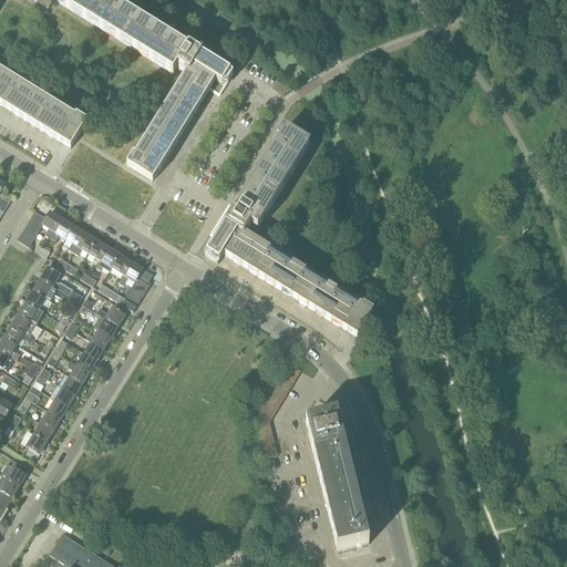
[(0,0),(0,106),(71,151),(86,124),(76,119),(75,120),(74,123),(0,76),(0,0)]
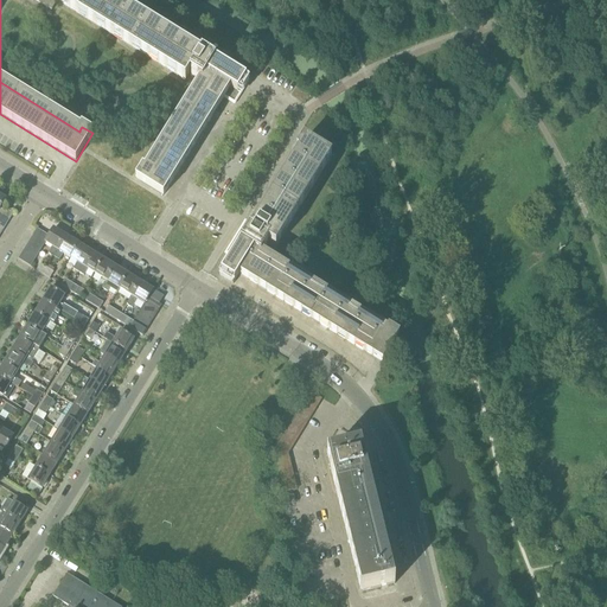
[(34,0),(52,11),(58,0),(61,2),(61,4),(185,81),(190,74),(203,82),(148,171),(142,168),(135,179),(164,196),(224,97),(235,104),(248,82),(216,62),(202,52),(199,57),(106,0),(34,0)]
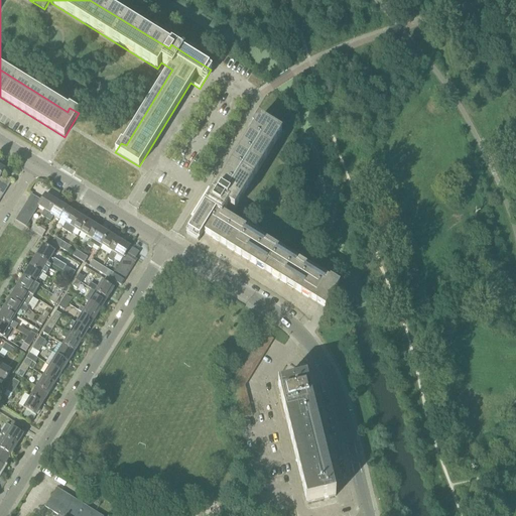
[(191,228),(186,235),(199,242),(203,235),(204,234),(325,308),(340,285),(330,279),(329,281),(330,281),(328,283),(222,218),(229,207),(235,211),(257,174),(270,152),(281,134),(258,120),(252,129),(253,129),(254,130),(255,130),(257,131),(218,195),(216,194),(214,192),(209,189),(191,216),(197,219),(191,228)]
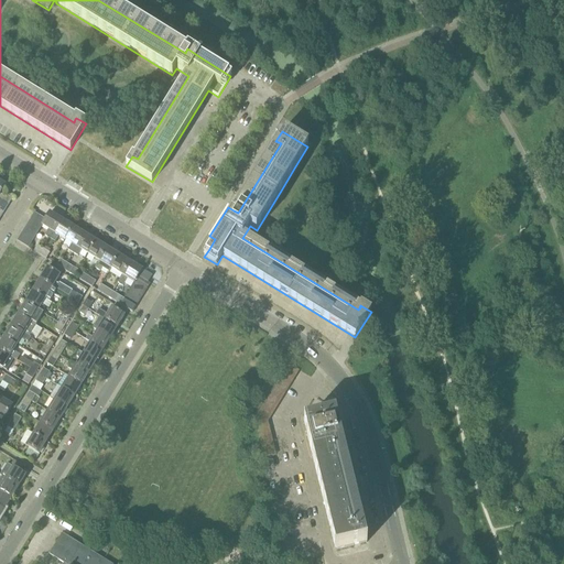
[(12,199),(1,193),(0,194),(0,199),(9,206),(12,199)]
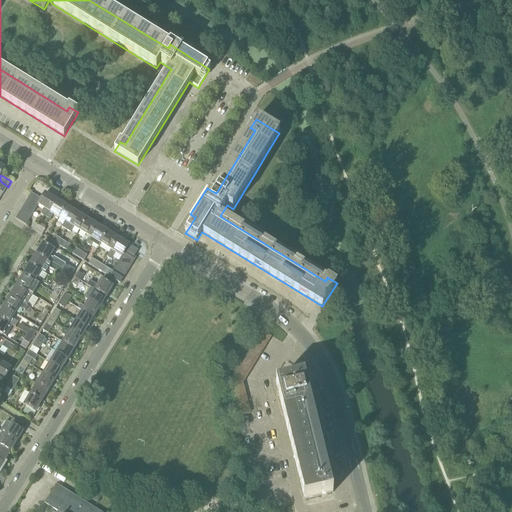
[(28,199),(38,205),(41,200),(31,193),(28,199)]
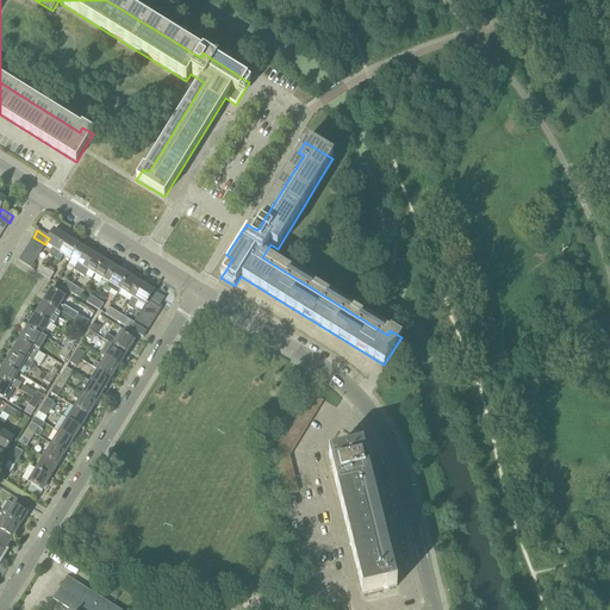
[(54,230),(49,238),(45,244),(53,249),(48,255),(54,259),(67,238),(54,230)]
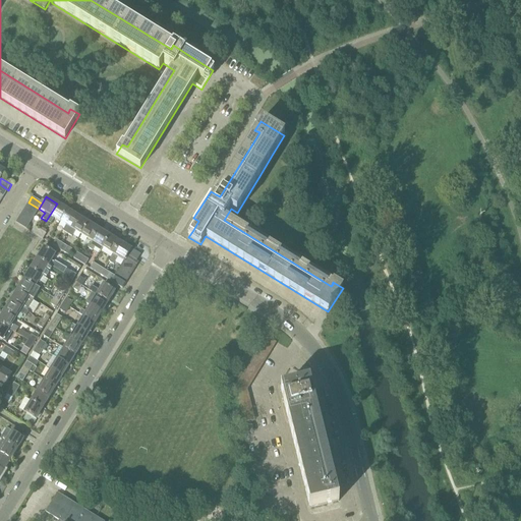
[(39,209),(29,203),(25,208),(36,215),(39,209)]
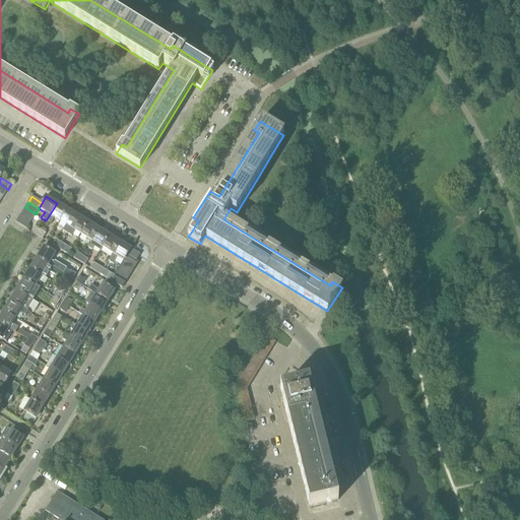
[(67,209),(57,203),(46,220),(51,223),(54,217),(60,221),(67,209)]
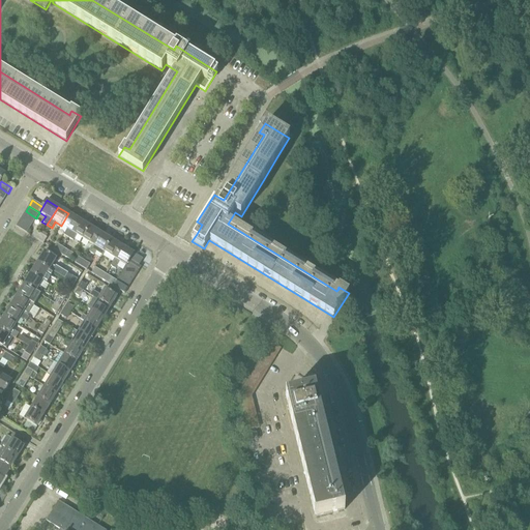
[(26,211),(22,216),(33,223),(36,218),(26,211)]
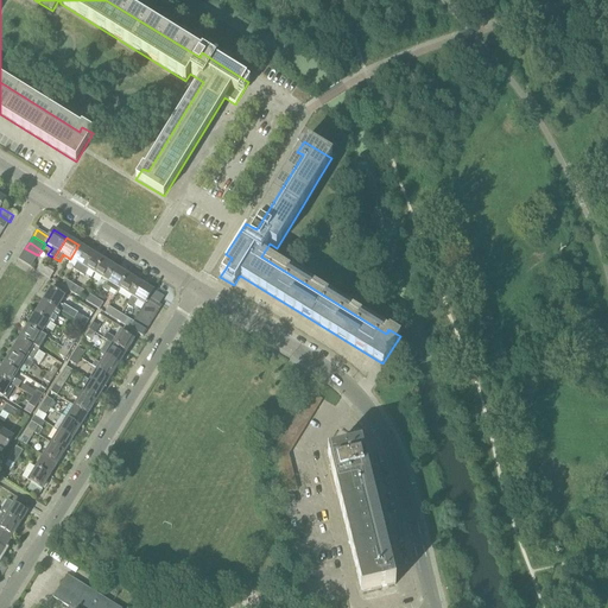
[(90,253),(78,245),(70,259),(77,264),(73,270),(78,273),(90,253)]
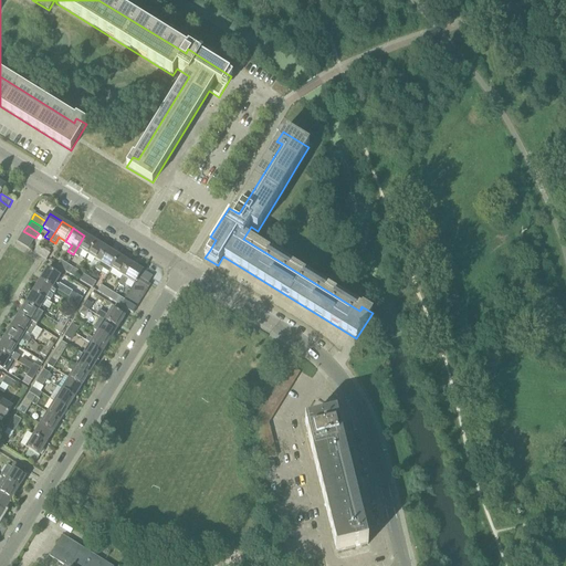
[(23,231),(20,237),(32,243),(35,238),(23,231)]
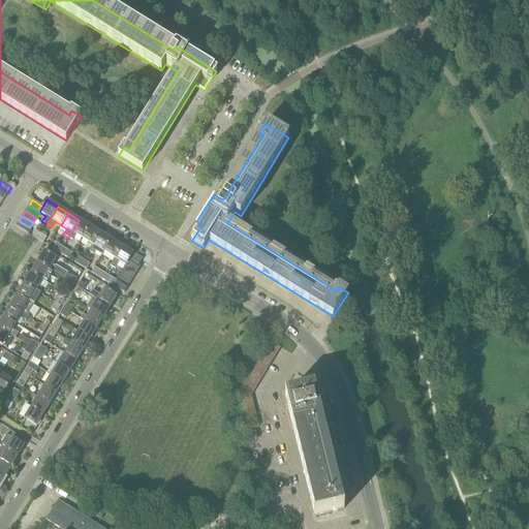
[(90,226),(79,220),(68,238),(73,241),(76,235),(83,239),(90,226)]
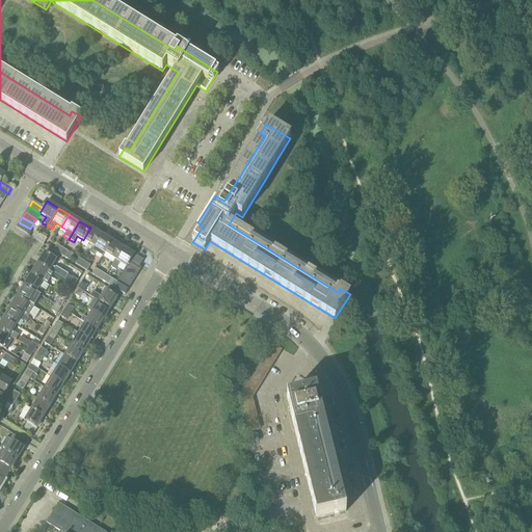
[(27,234),(30,229),(19,222),(17,228),(27,234)]
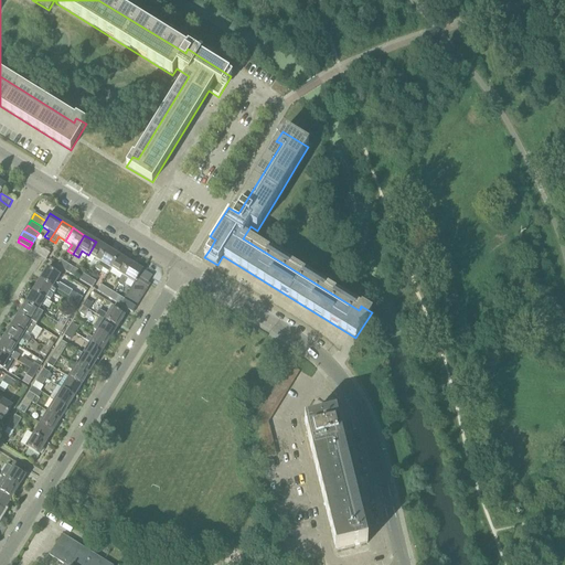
[(88,255),(99,262),(107,249),(96,242),(88,255)]
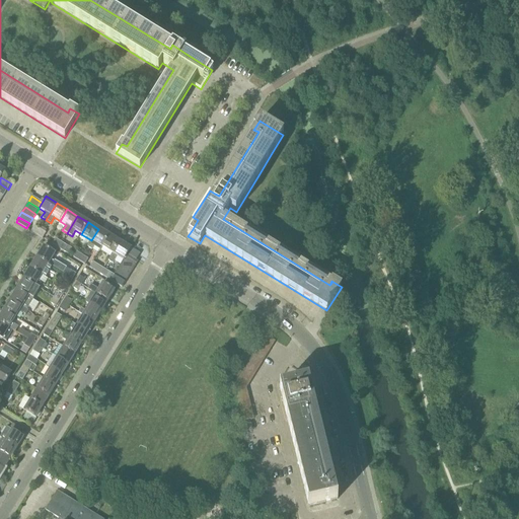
[(36,235),(40,229),(34,226),(31,231),(36,235)]
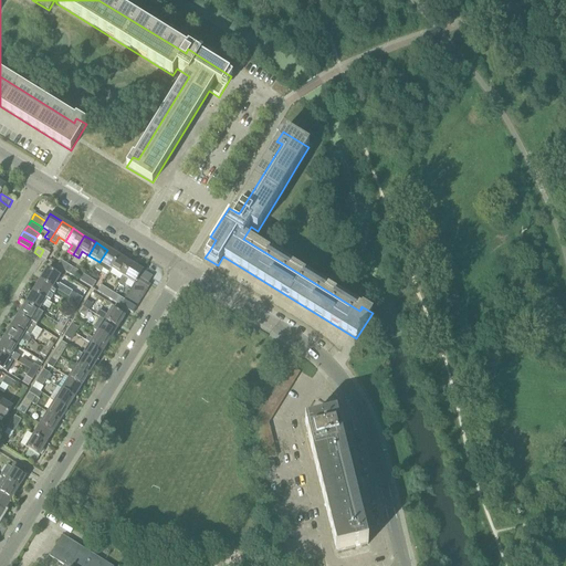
[(50,254),(43,250),(40,257),(46,260),(50,254)]
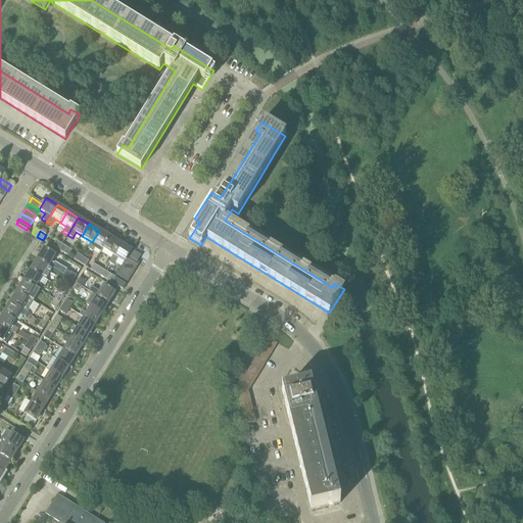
[(103,249),(110,237),(99,231),(92,242),(88,249),(93,252),(95,249),(101,253),(103,249)]
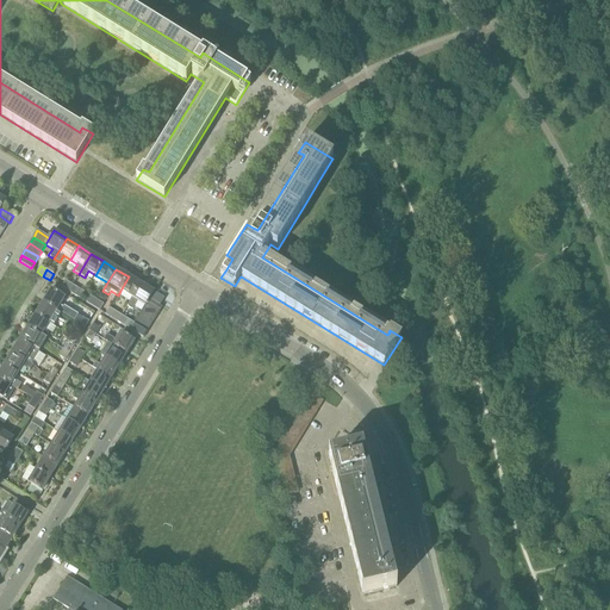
[(132,298),(134,299),(142,285),(129,277),(120,291),(132,298)]
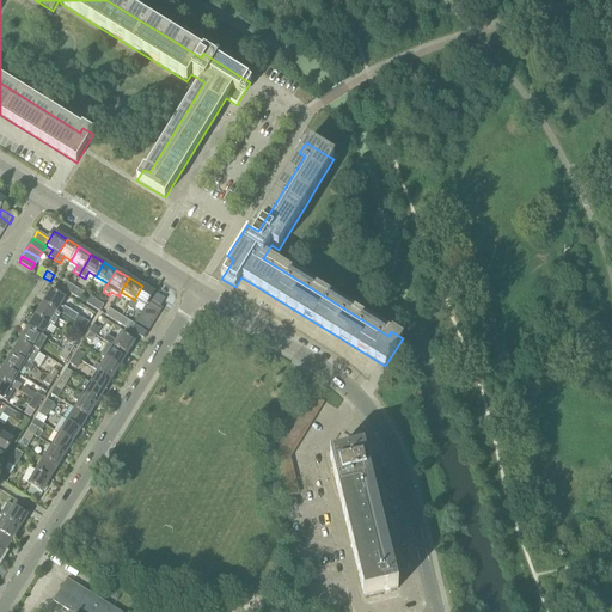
[(68,293),(72,286),(66,282),(61,288),(68,293)]
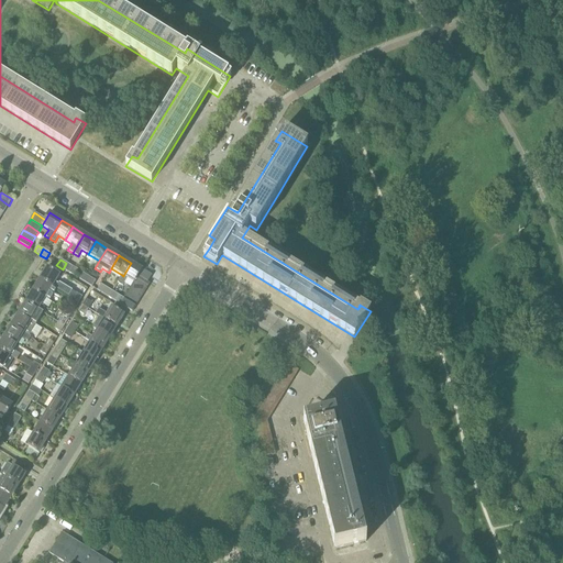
[(63,269),(69,273),(73,267),(66,263),(63,269)]
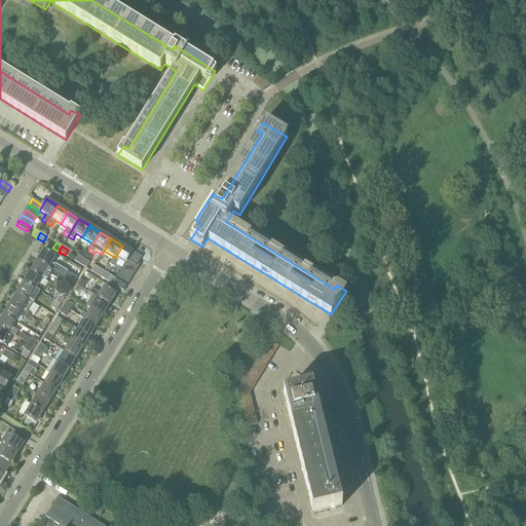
[(133,252),(122,246),(115,258),(114,257),(110,264),(114,267),(119,260),(125,264),(128,259),(133,252)]
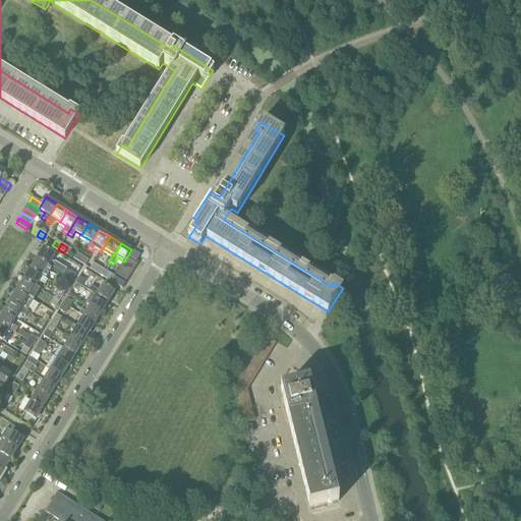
[(44,247),(37,258),(49,266),(55,255),(44,247)]
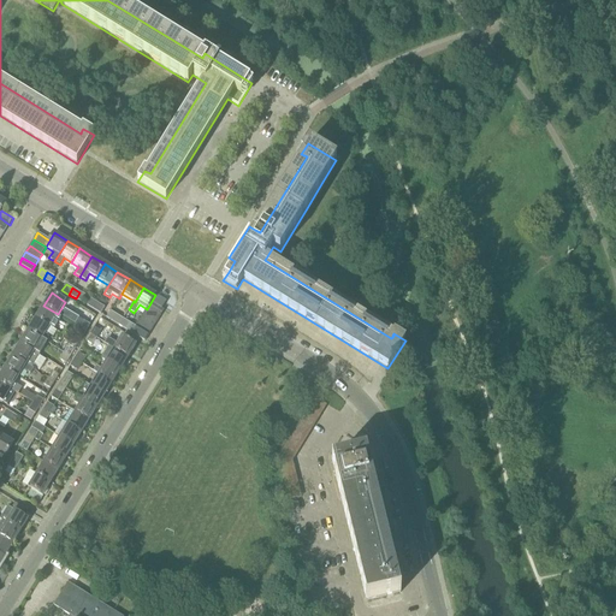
[(155,295),(150,303),(161,309),(166,302),(155,295)]
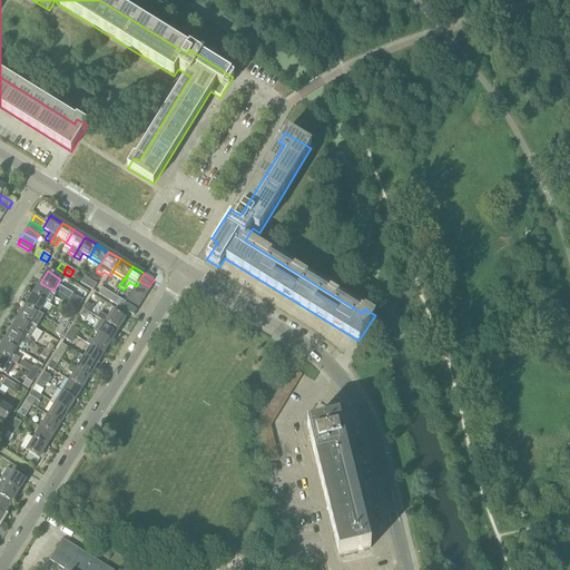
[(80,283),(87,287),(90,281),(85,277),(80,283)]
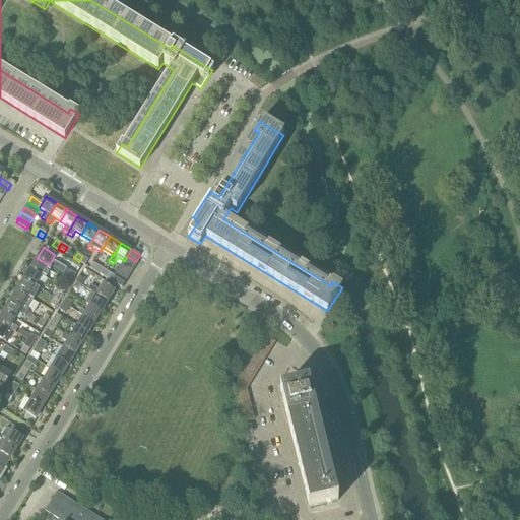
[(88,260),(82,256),(79,262),(85,265),(88,260)]
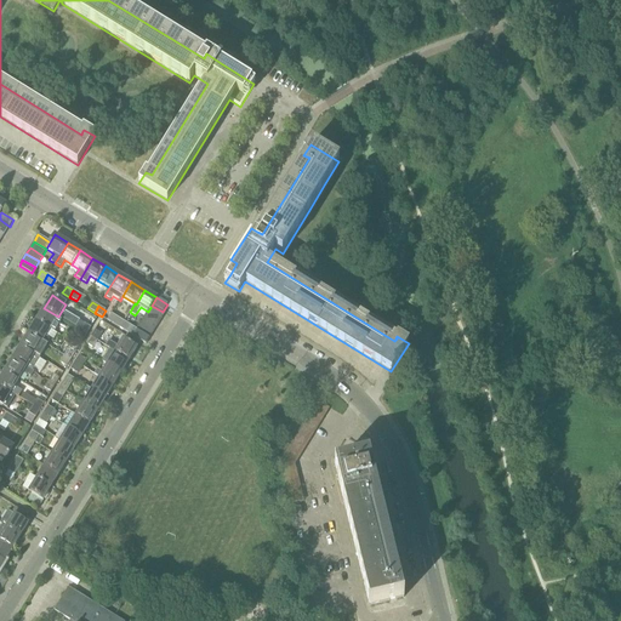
[(152,306),(148,312),(161,319),(165,313),(152,306)]
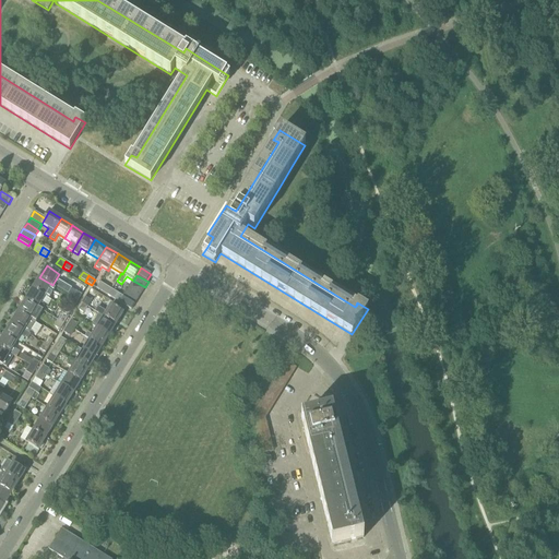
[(52,285),(39,277),(33,289),(45,297),(49,299),(57,287),(52,285)]
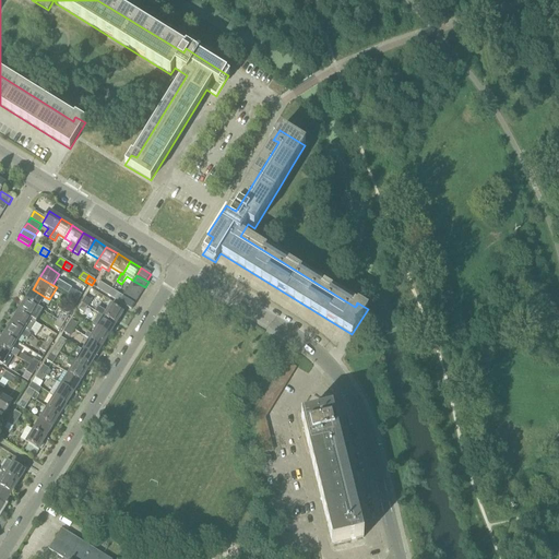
[(133,281),(130,286),(142,294),(145,287),(133,281)]
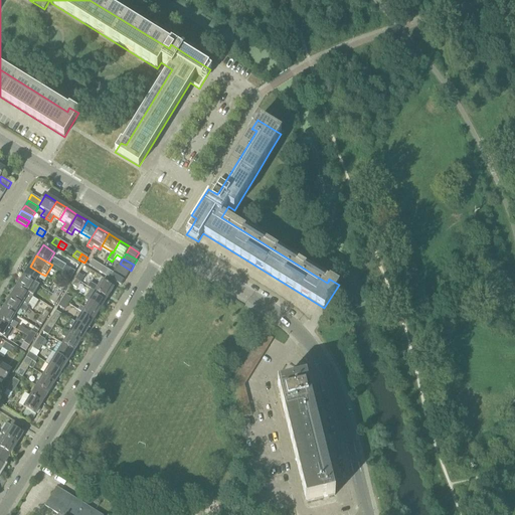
[(100,273),(104,267),(93,261),(89,266),(94,269),(100,273)]
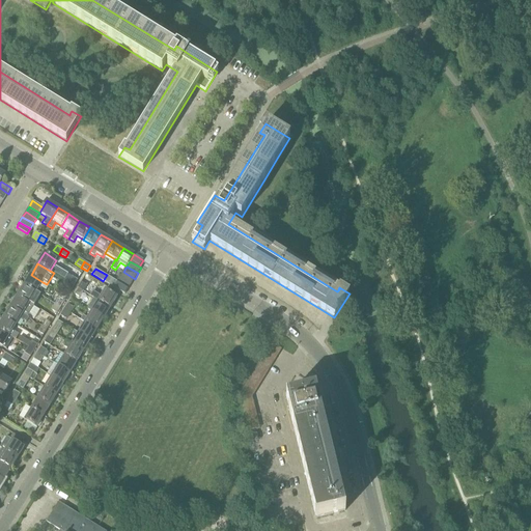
[(72,277),(68,282),(75,286),(78,280),(83,273),(77,270),(72,277)]
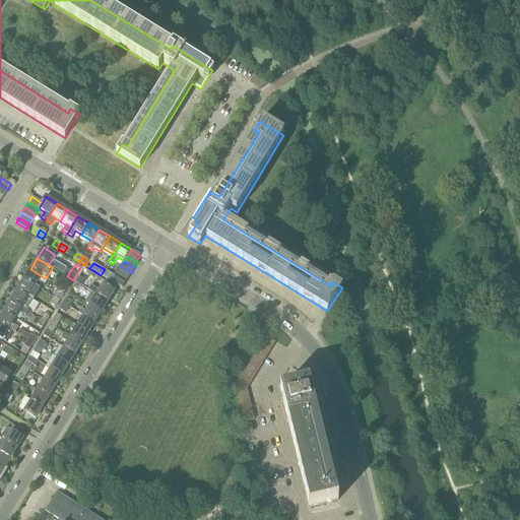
[(129,277),(132,273),(121,266),(118,271),(129,277)]
